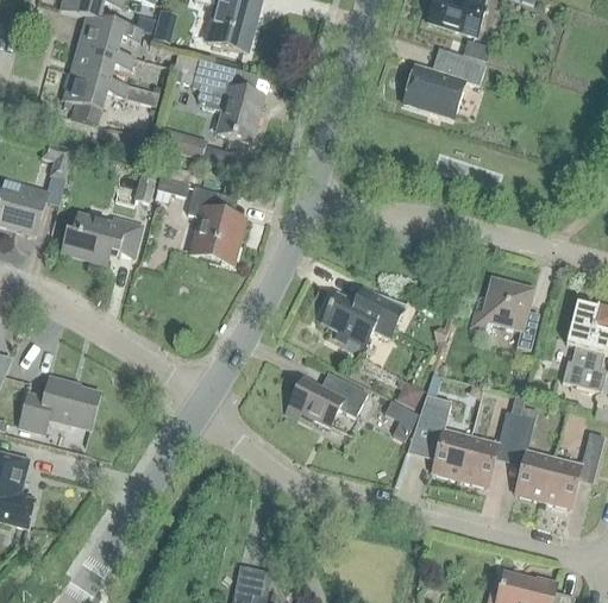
[(62,0),(60,10),(86,17),(86,14),(100,18),(104,2),(121,7),(123,0),(62,0)]
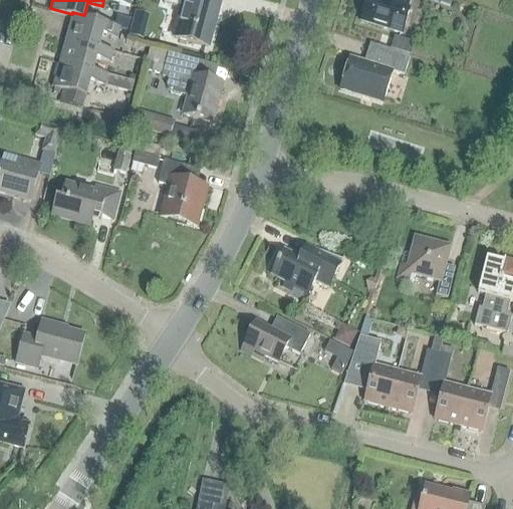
[(165,0),(183,5),(175,34),(208,43),(219,0),(218,0),(165,0)]
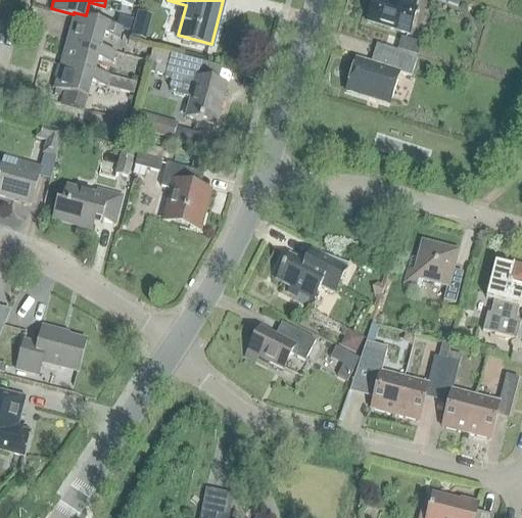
[(373,0),(368,18),(409,31),(417,5),(415,4),(416,0),(373,0)]
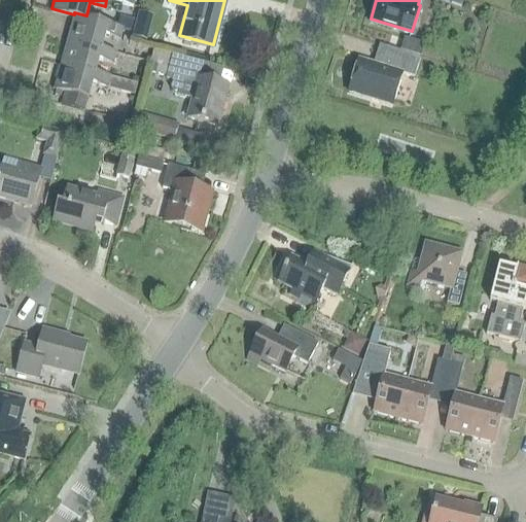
[(74,14),(67,38),(101,47),(101,45),(105,32),(119,36),(123,26),(86,15),(74,12),(74,14)]
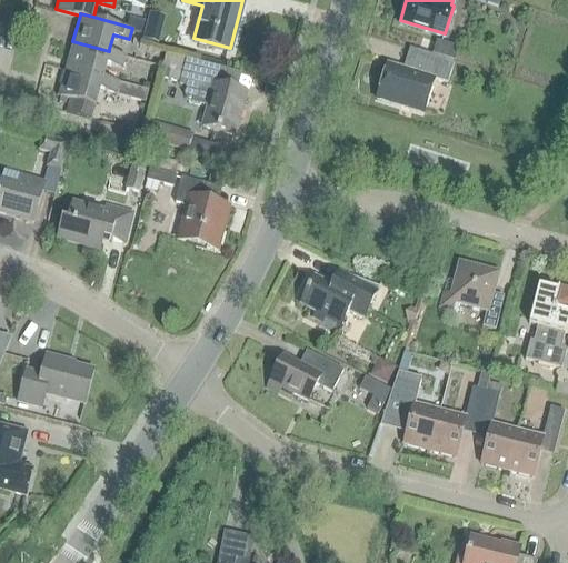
[(437,36),(432,51),(455,58),(459,42),(437,36)]
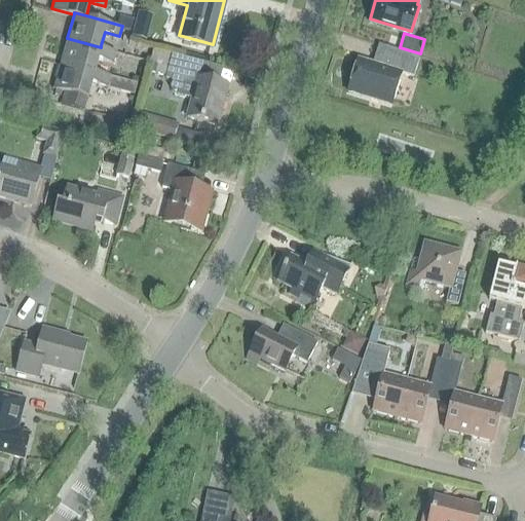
[(101,45),(101,47),(67,38),(61,62),(94,71),(95,70),(98,57),(113,61),(116,49),(101,45)]
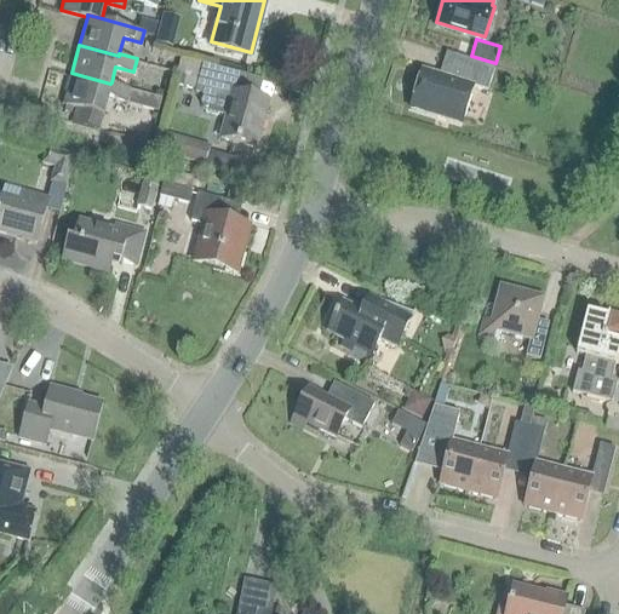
[(423,66),(411,104),(462,120),(474,82),(488,86),(496,63),(471,56),(454,50),(450,67),(440,72),(423,66)]
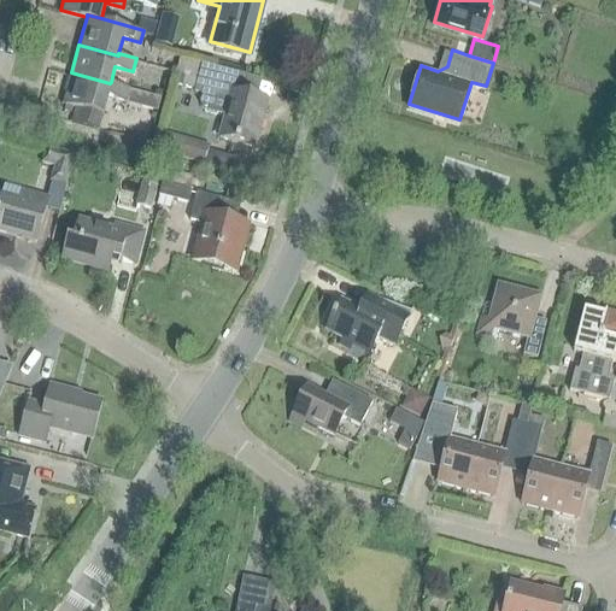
[(200,100),(204,107),(226,113),(220,135),(254,145),(267,98),(241,90),(246,74),(247,72),(179,56),(172,81),(194,86),(194,89),(203,92),(200,100)]
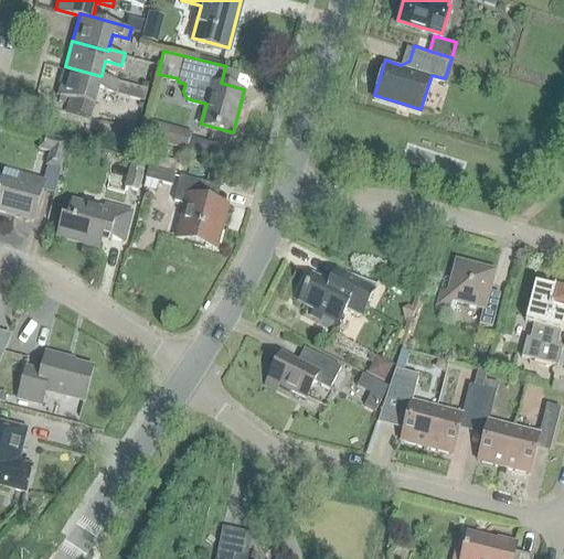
[(100,76),(65,66),(57,93),(71,96),(67,109),(87,115),(91,101),(94,103),(98,86),(114,90),(117,79),(102,75),(100,76)]
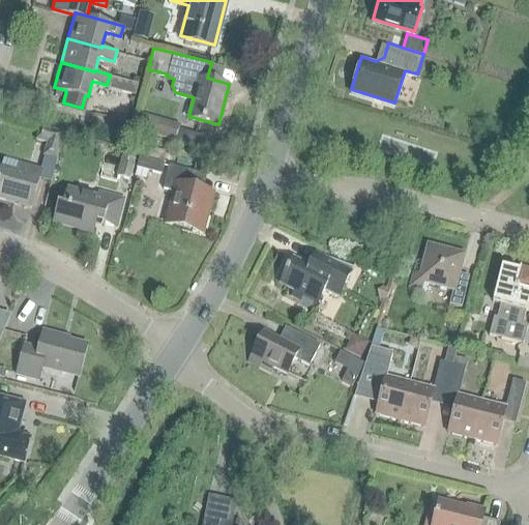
[(181,121),(141,110),(137,127),(176,139),(181,121)]
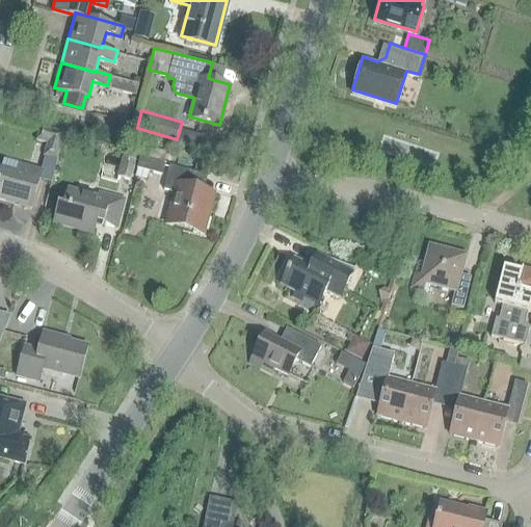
[(65,130),(41,123),(36,137),(47,140),(44,153),(58,157),(65,130)]
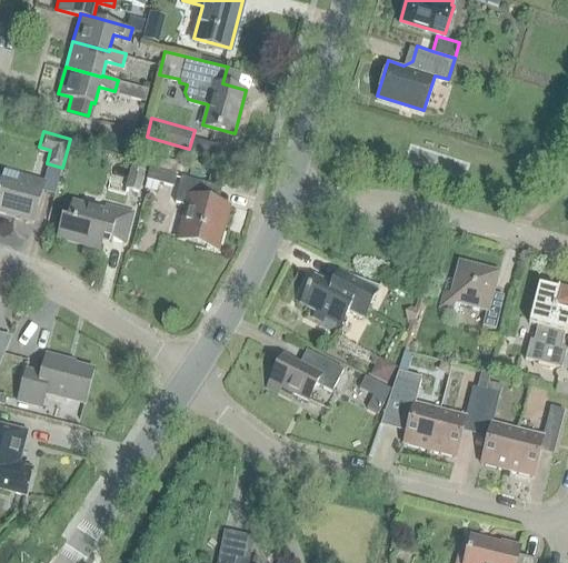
[(129,163),(123,186),(138,190),(145,168),(129,163)]
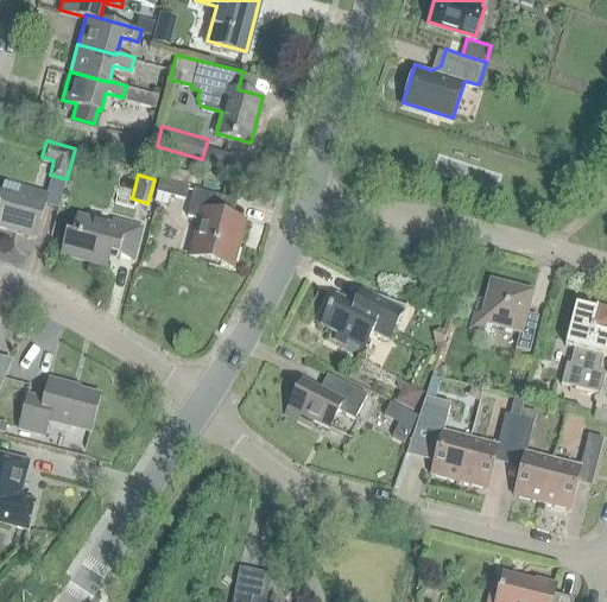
[(160,177),(157,189),(185,197),(189,185),(160,177)]
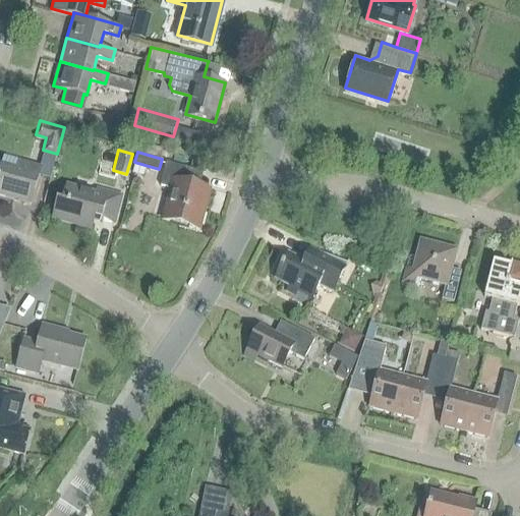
[(2,165),(0,171),(0,192),(30,202),(41,163),(20,158),(17,170),(2,165)]
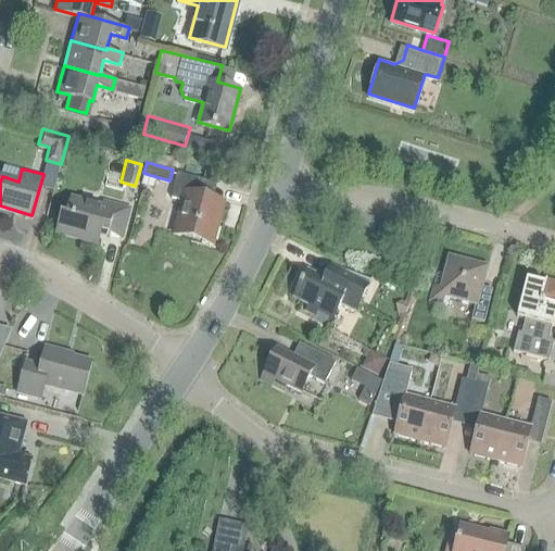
[(185,200),(176,232),(212,242),(224,199),(213,197),(217,183),(179,171),(172,196),(185,200)]
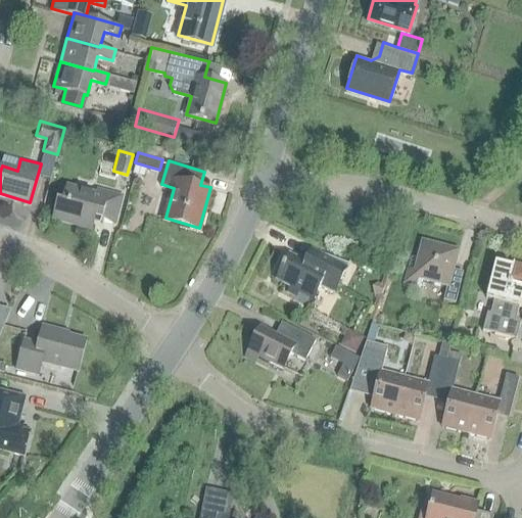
[(59,196),(54,217),(91,227),(95,209),(102,213),(101,218),(114,221),(122,194),(97,188),(96,193),(67,186),(64,197),(59,196)]
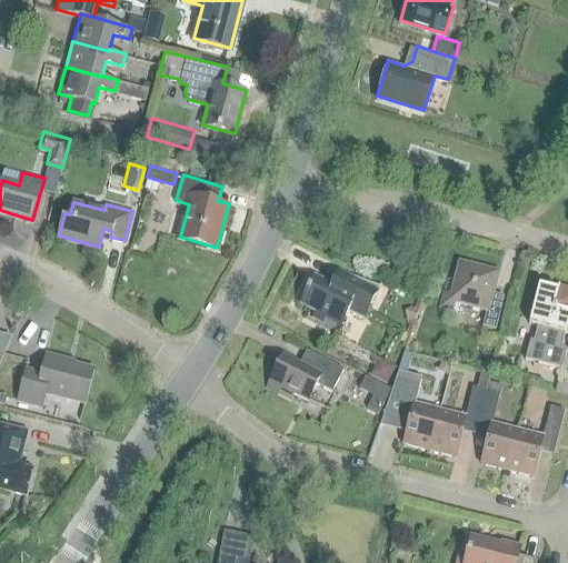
[(447,274),(440,303),(458,308),(460,299),(487,307),(497,270),(474,263),(474,261),(462,259),(462,261),(460,260),(456,277),(447,274)]
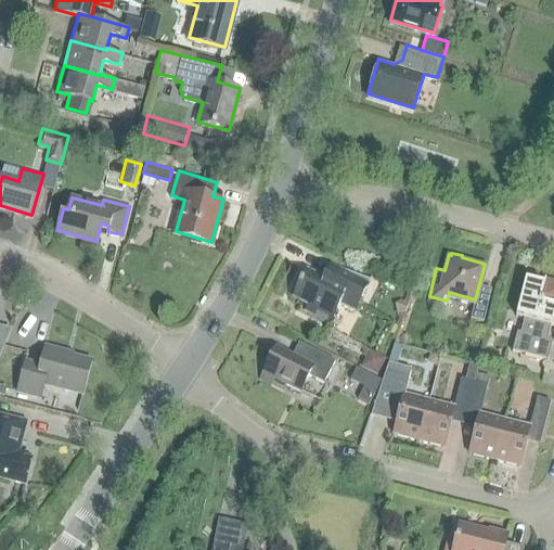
[(297,284),(294,292),(309,299),(306,305),(331,318),(339,301),(353,308),(370,277),(331,261),(325,273),(320,270),(318,273),(306,268),(303,275),(300,273),(295,283),(297,284)]
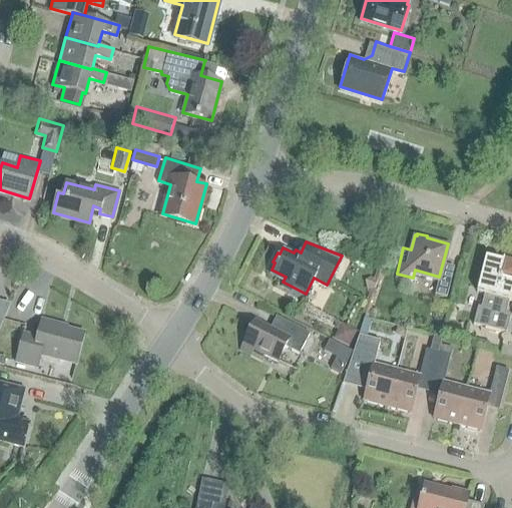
[(511,258),(504,256),(505,254),(503,252),(502,259),(486,255),(477,289),(484,291),(481,305),(478,304),(473,322),(506,330),(511,312),(506,311),(509,297),(511,298),(511,258)]
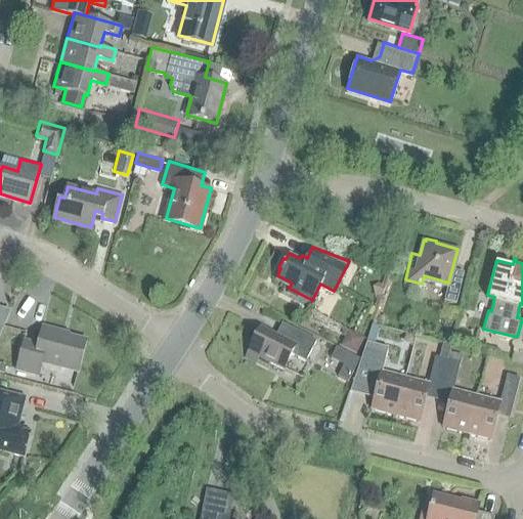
[(447,286),(444,297),(456,300),(459,289),(447,286)]
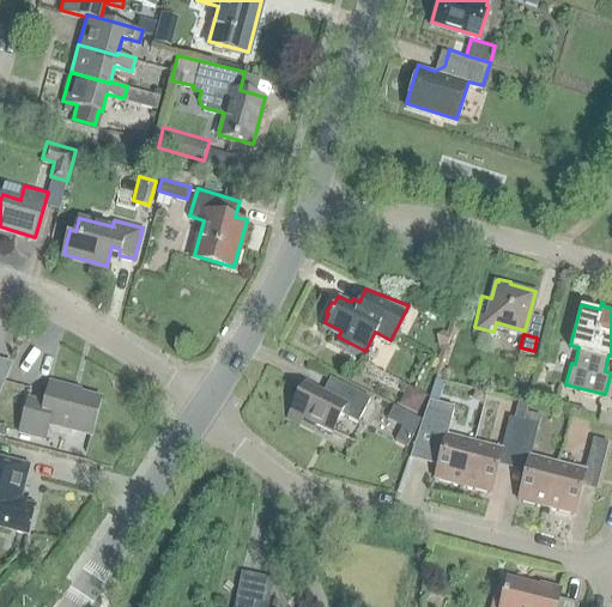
[(101,395),(80,389),(80,387),(50,378),(46,399),(29,395),(19,429),(46,436),(49,420),(91,431),(101,395)]
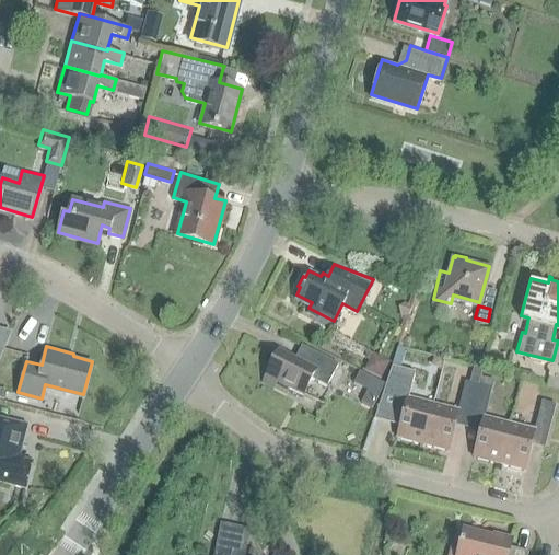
[(268,368),(263,378),(287,390),(289,384),(303,392),(312,376),(327,383),(338,360),(312,346),(304,360),(279,347),(272,360),(270,359),(266,367),(268,368)]
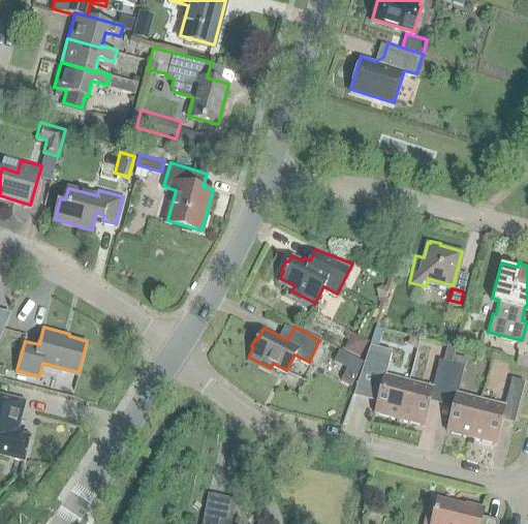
[(361,369),(384,375),(375,410),(399,417),(409,378),(385,372),(393,345),(371,339),(361,369)]
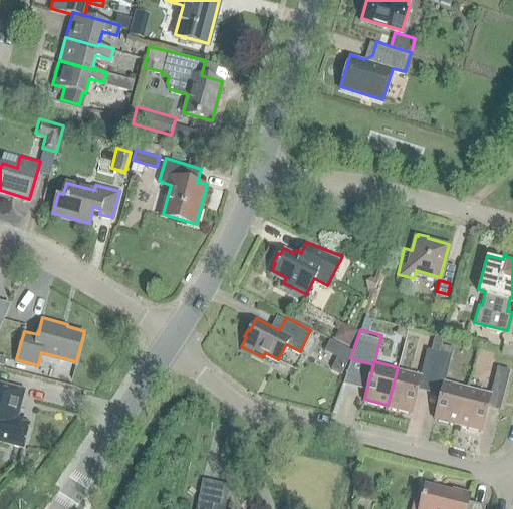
[(421,373),(398,367),(388,405),(412,411),(420,376),(432,379),(440,349),(428,346),(421,373)]
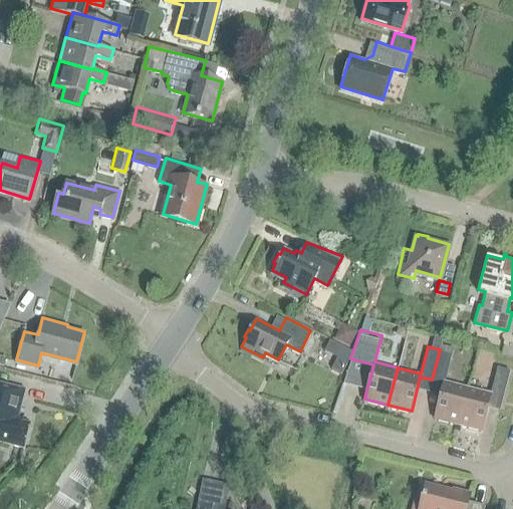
[(440,349),(432,379),(444,383),(435,417),(459,423),(468,386),(445,379),(452,352),(440,349)]
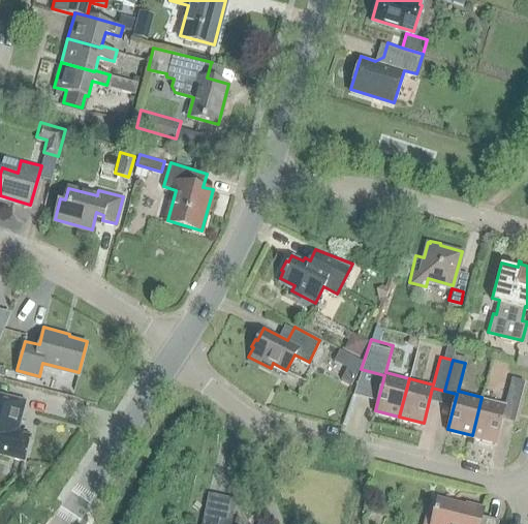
[(496,441),(504,406),(517,409),(525,378),(511,375),(505,403),(482,397),(472,435),(496,441)]
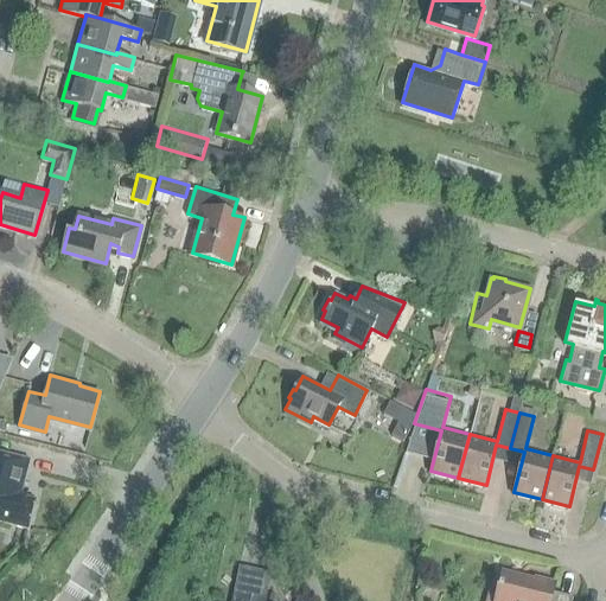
[(29,455),(0,448),(0,517),(26,524),(34,496),(25,493),(27,485),(21,484),(29,455)]
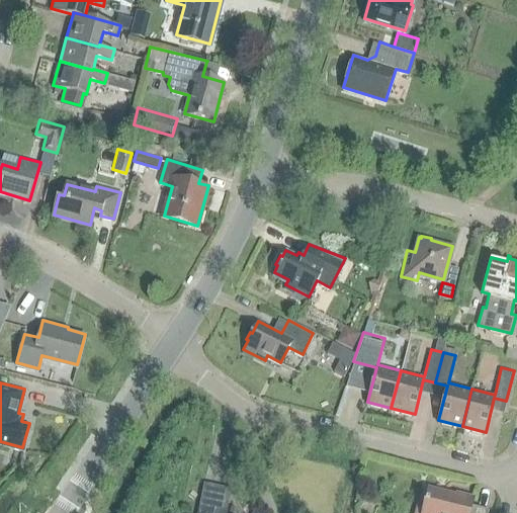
[(457,494),(429,486),(425,502),(419,501),(415,512),(487,512),(489,507),(471,503),(474,495),(458,491),(457,494)]
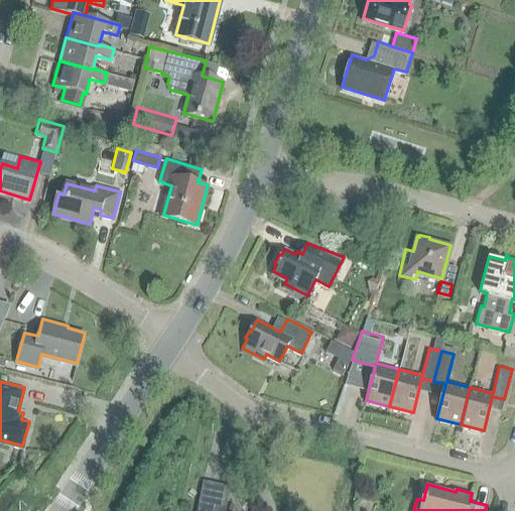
[(225,510),(226,507),(200,502),(198,510),(225,510)]
